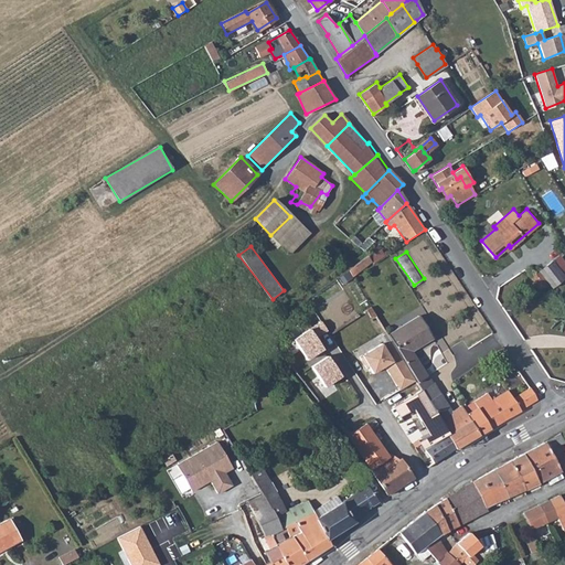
[(365,254),(350,265),(354,270),(370,259),(365,254)]
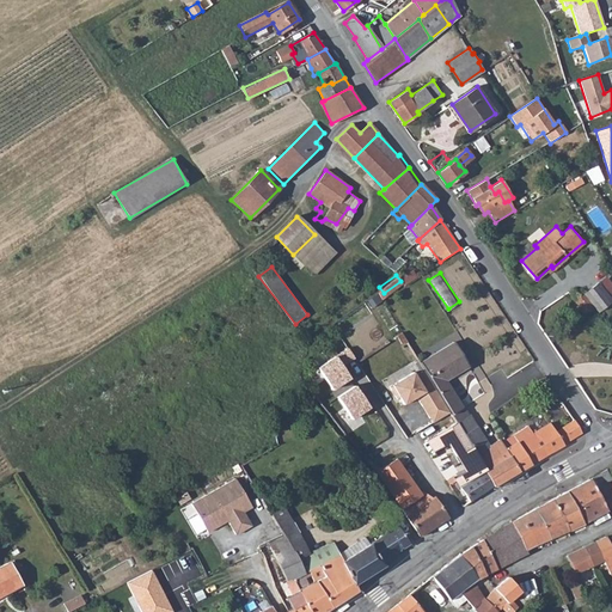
[(599,311),(611,300),(598,282),(585,292),(595,305),(599,311)]
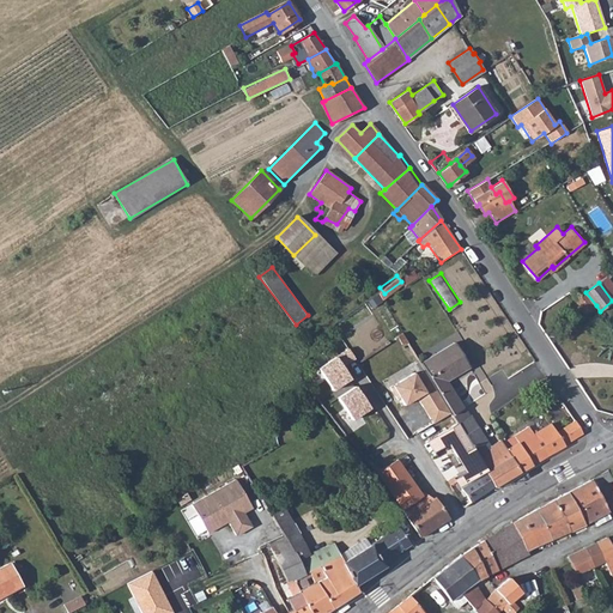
[(586,314),(596,305),(586,292),(576,301),(586,314)]
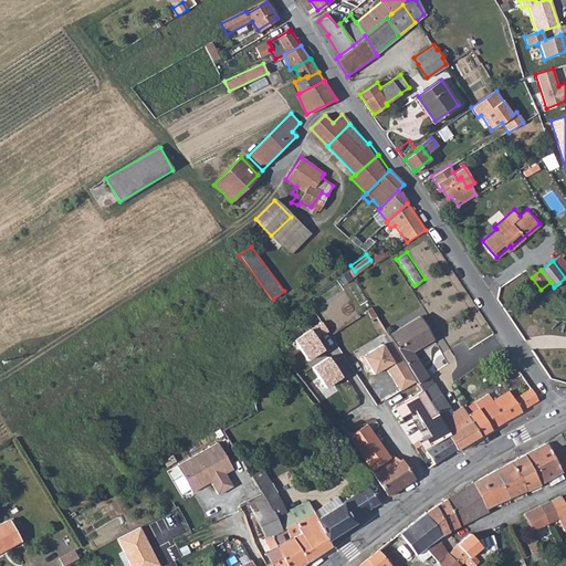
[(376,316),(371,307),(367,311),(373,318),(376,316)]
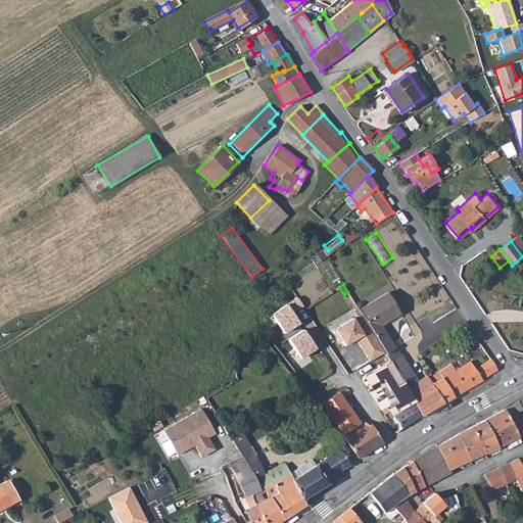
[(386,352),(390,360),(401,354),(397,347),(395,348),(381,325),(399,313),(386,292),(359,310),(364,316),(386,352)]
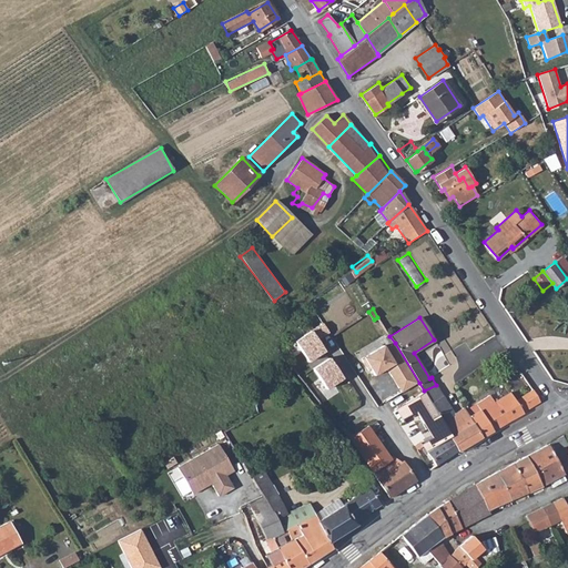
[(323,324),(293,343),(307,366),(325,355),(316,341),(328,334),(323,324)]
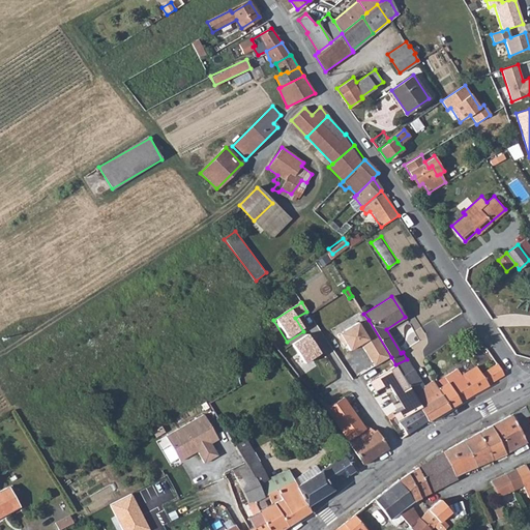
[(391,357),(369,320),(362,324),(360,321),(343,332),(353,350),(361,345),(375,366),(391,357)]
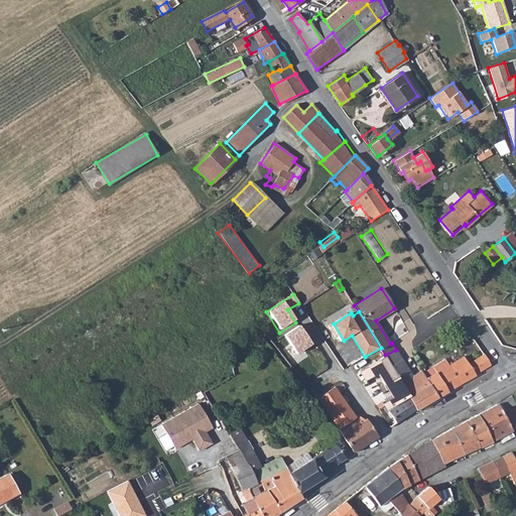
[(462,331),(467,328),(460,317),(455,320),(462,331)]
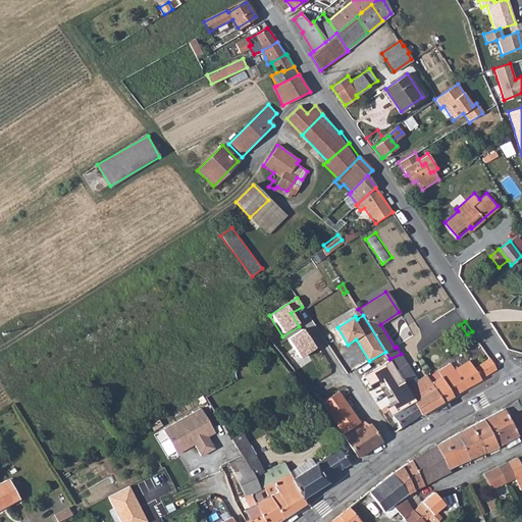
[(303,329),(288,338),(300,360),(316,351),(303,329)]
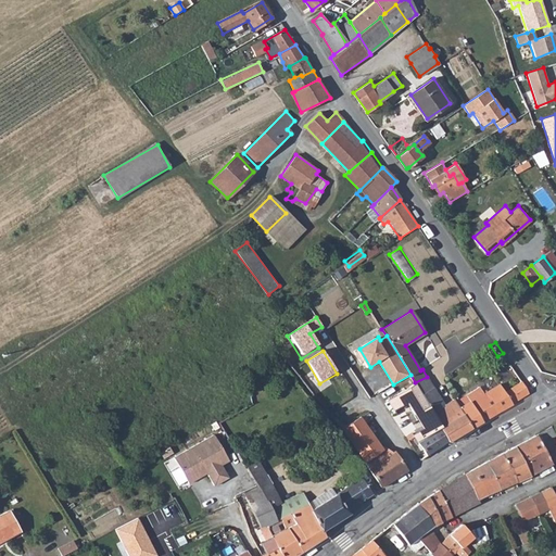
[(426,402),(438,395),(427,377),(415,382),(426,402)]
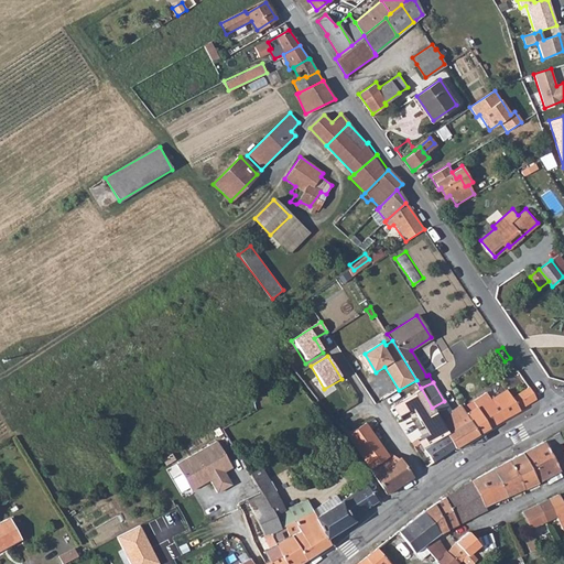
[(467,415),(478,434),(535,399),(529,387),(510,398),(506,389),(490,399),(486,392),(464,405),(467,413),(465,413),(461,416),(463,418),(467,415)]
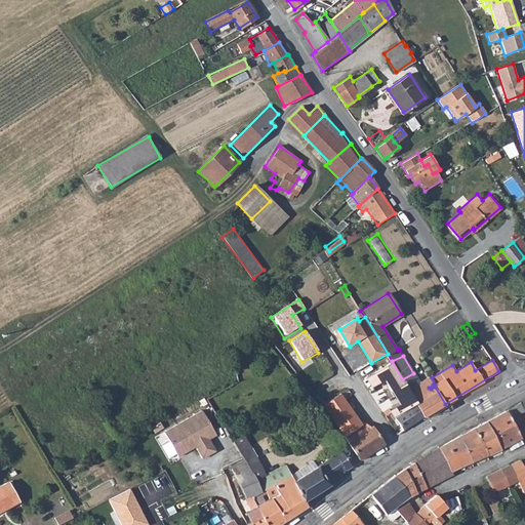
[(402,379),(392,361),(367,376),(371,382),(382,376),(392,392),(404,385),(402,379)]
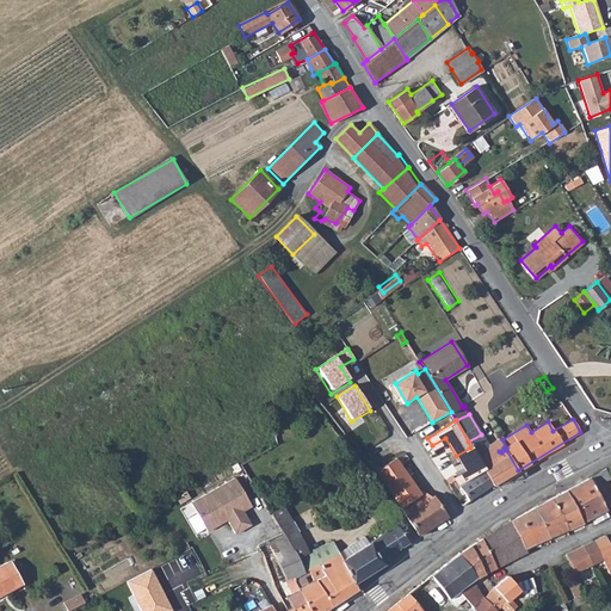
[(470,448),(474,454),(487,445),(481,434),(468,442),(470,448)]
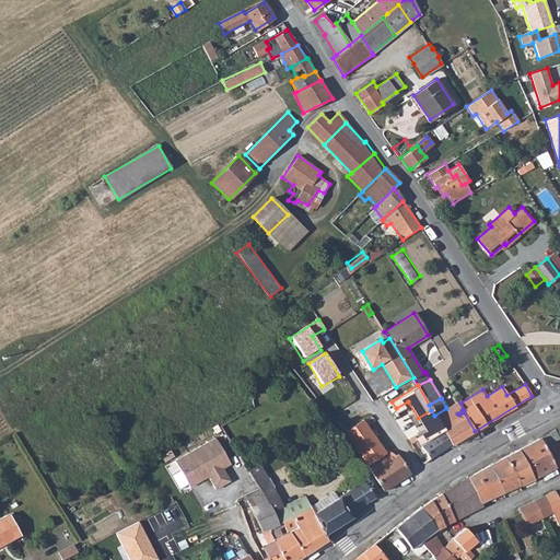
[(453,418),(459,415),(457,413),(462,410),(457,401),(446,408),(453,418)]
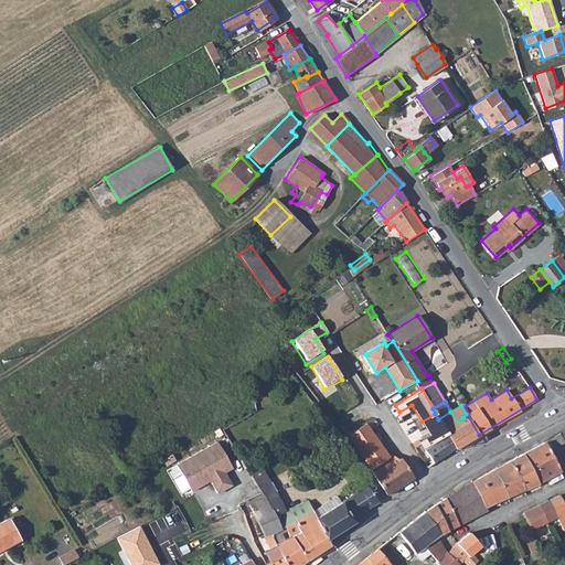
[(447,435),(455,448),(456,449),(479,435),(468,416),(464,418),(457,422),(450,412),(438,419),(447,435)]
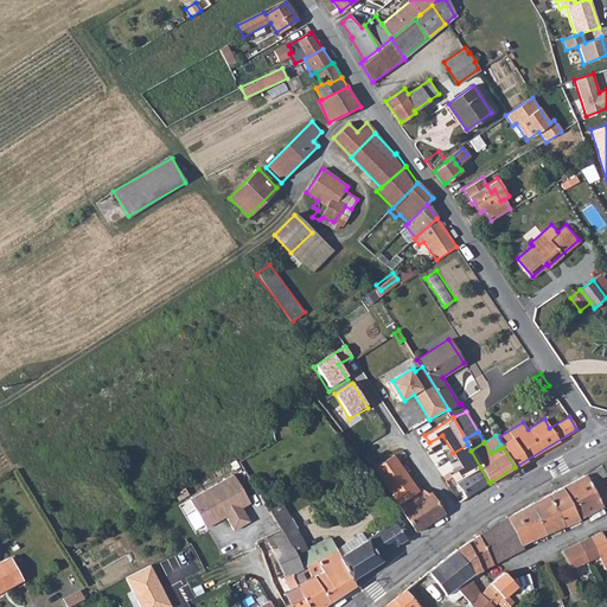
[(453,453),(462,467),(467,475),(480,467),(471,451),(467,445),(453,453)]
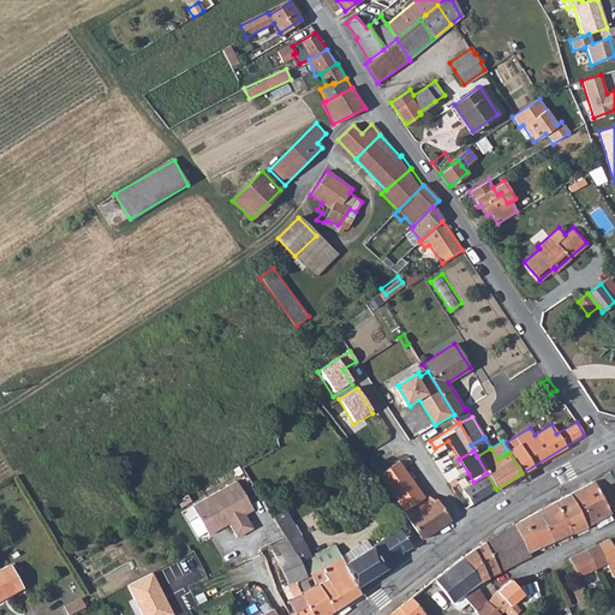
[(396,461),(377,473),(402,509),(422,497),(422,496),(405,472),(404,473),(396,461)]
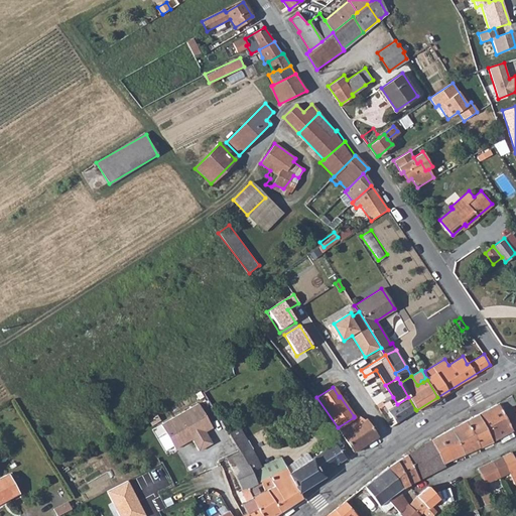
[(515,396),(515,394),(497,404),(503,414),(515,407),(515,396)]
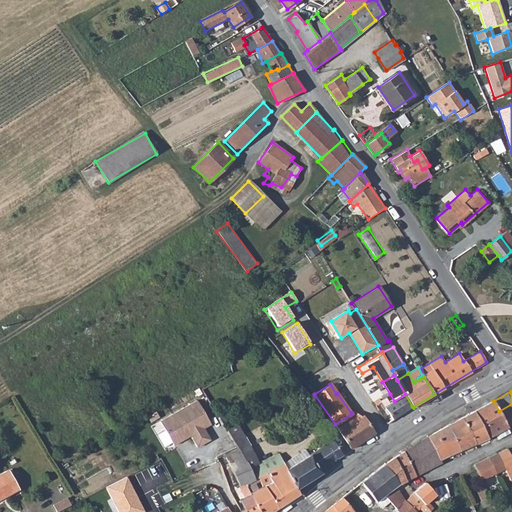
[(381,401),(393,420),(412,406),(405,394),(394,401),(390,394),(381,401)]
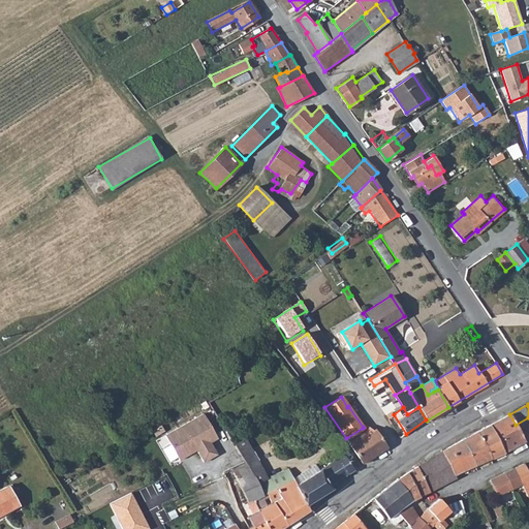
[(204,414),(166,435),(180,460),(196,449),(204,462),(217,455),(211,442),(218,438),(204,414)]
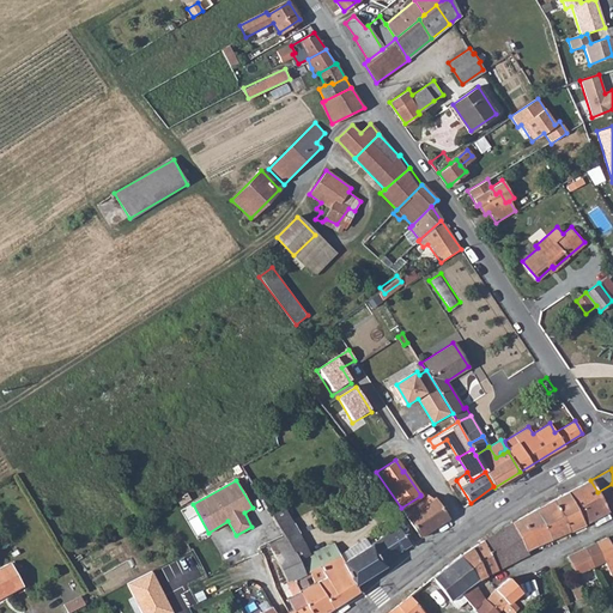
[(568,493),(583,523),(599,515),(602,522),(610,519),(606,510),(607,510),(598,492),(590,480),(568,493)]
